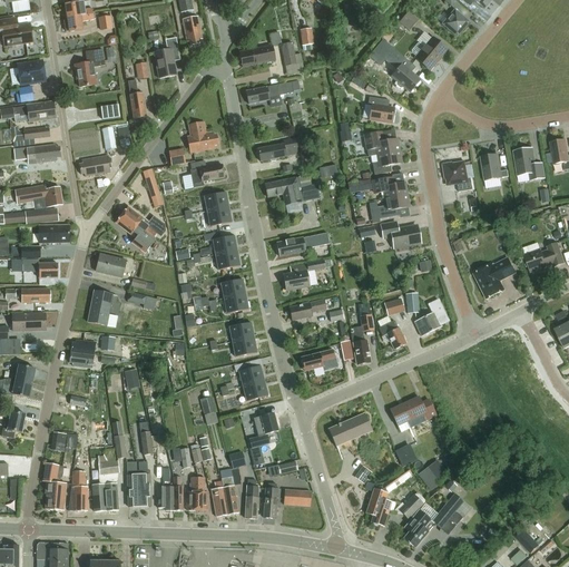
[(66,16),(92,11),(91,6),(84,7),(82,0),(76,0),(64,2),(66,16)]
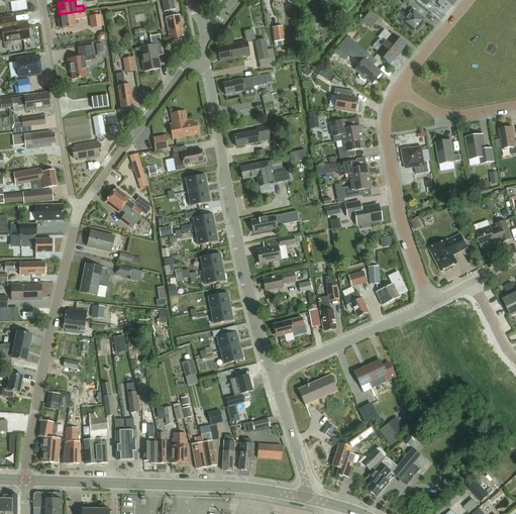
[(162,0),(164,9),(174,7),(172,0),(162,0)]
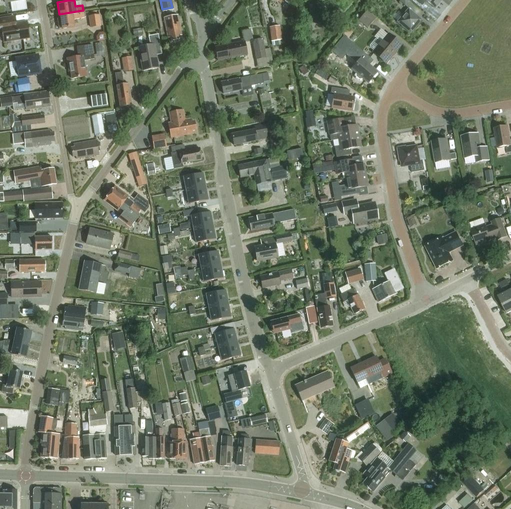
[(410,30),(421,17),(407,6),(396,19),(410,30)]
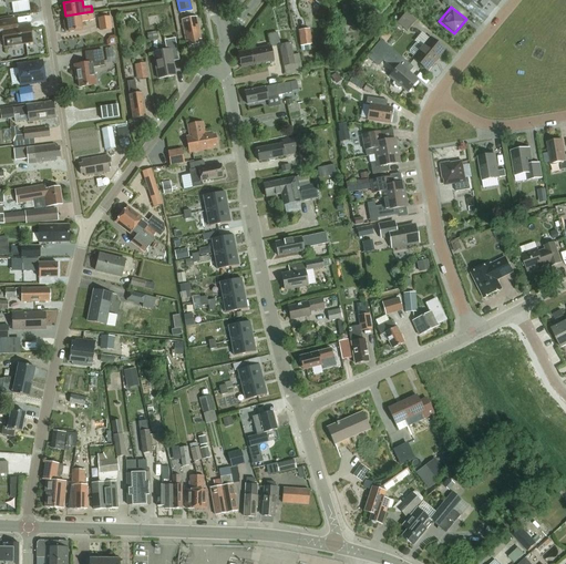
[(404,9),(397,19),(407,27),(414,18),(404,9)]
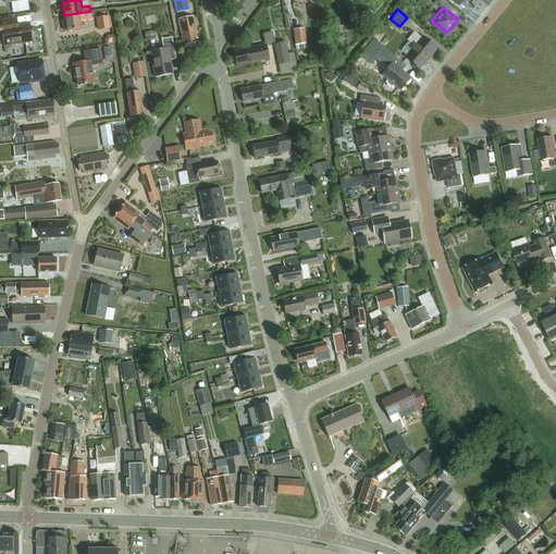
[(66,28),(81,26),(79,19),(90,17),(90,11),(64,15),(66,28)]
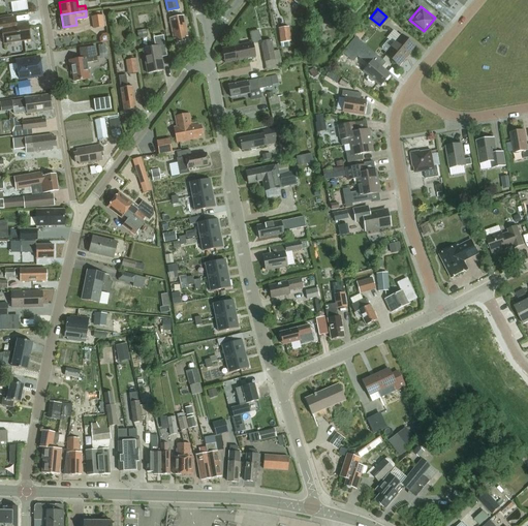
[(101,13),(92,14),(93,26),(103,25),(101,13)]
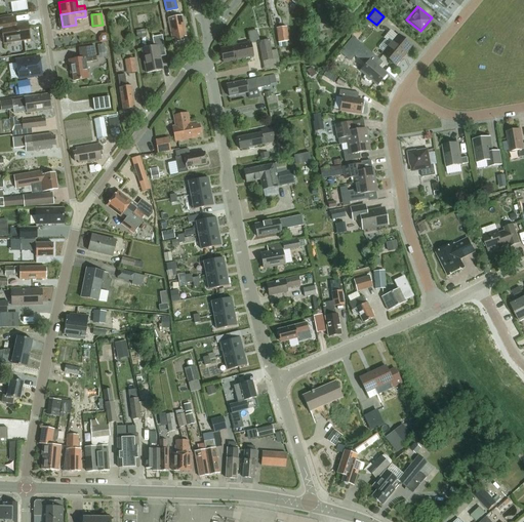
[(171,37),(174,36),(175,40),(184,38),(183,35),(186,34),(182,13),(167,15),(171,37)]
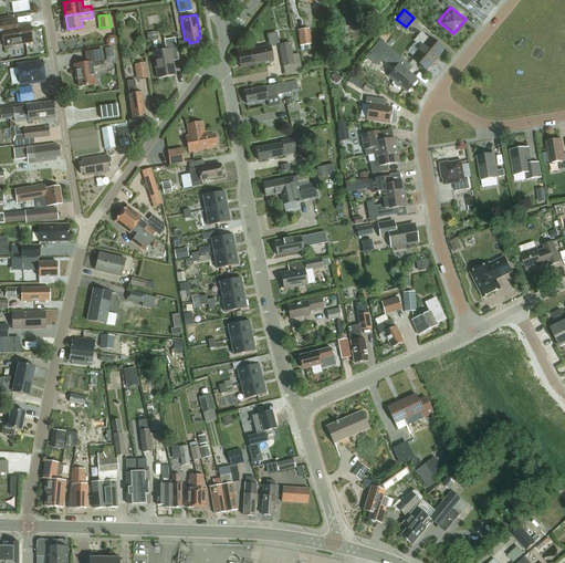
[(0,33),(1,33),(3,44),(32,40),(29,21),(16,23),(14,16),(0,18),(0,33)]
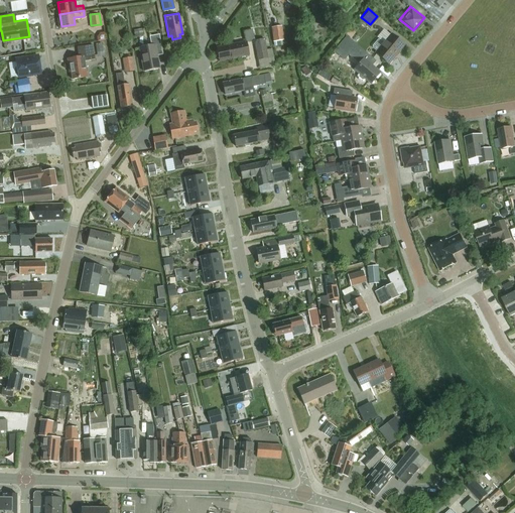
[(281,23),(271,25),(273,39),(283,37),(281,23)]
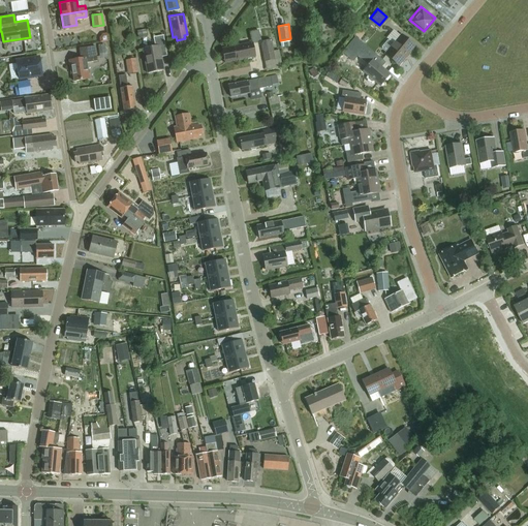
[(159,49),(165,48),(162,33),(153,35),(154,44),(143,48),(147,71),(163,68),(159,49)]
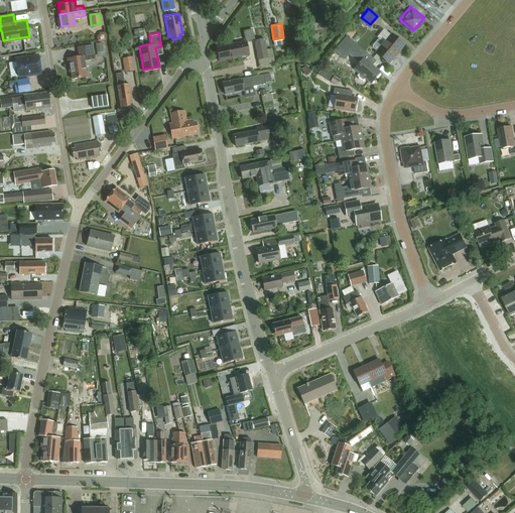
[(403,42),(390,32),(384,40),(379,36),(377,37),(372,43),(372,45),(377,49),(376,50),(388,60),(394,53),(393,52),(397,47),(398,48),(403,42)]
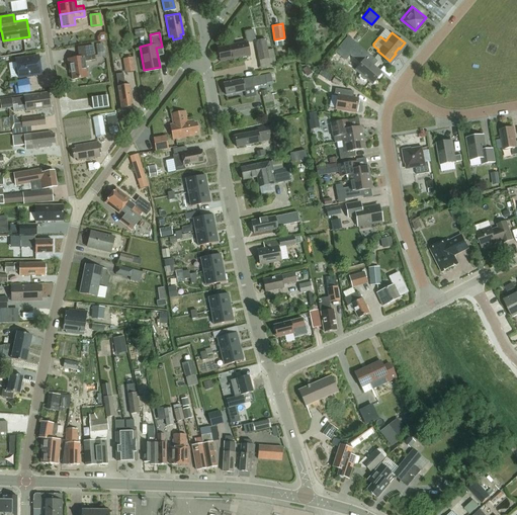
[(259,60),(269,58),(265,37),(263,37),(262,33),(256,34),(257,38),(255,39),(259,60)]
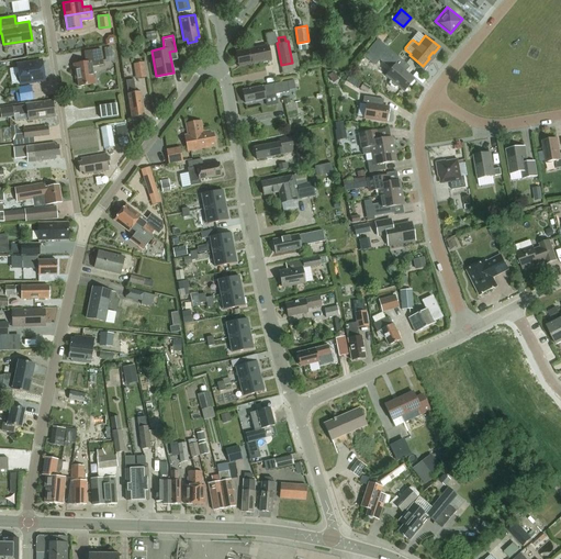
[(269,57),(266,44),(235,49),(238,64),(269,57)]
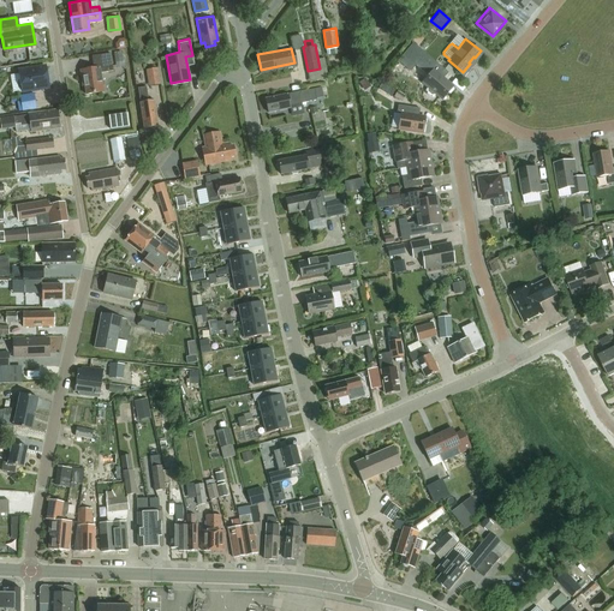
[(100,70),(113,69),(109,51),(91,53),(93,66),(79,67),(82,83),(84,83),(85,91),(103,89),(100,70)]
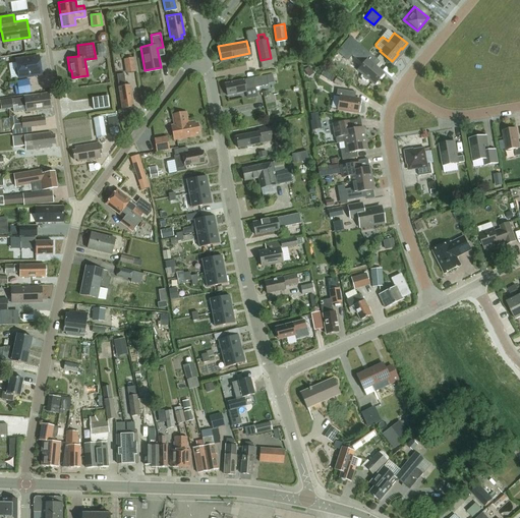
[(368,76),(374,81),(383,71),(366,57),(365,57),(362,54),(367,49),(359,43),(351,53),(362,61),(357,67),(362,71),(361,72),(361,75),(364,77),(367,77),(368,76)]
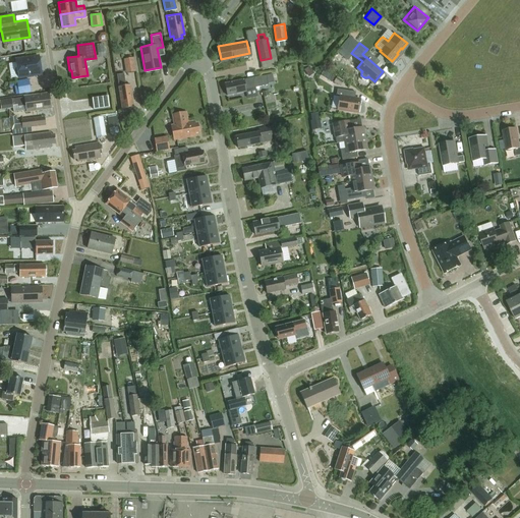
[(39,54),(15,57),(16,66),(15,68),(16,72),(17,73),(17,72),(18,75),(26,73),(26,74),(33,73),(33,72),(41,71),(39,54)]
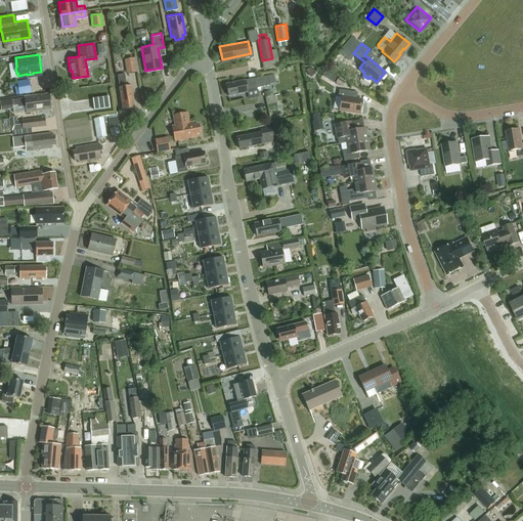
[(126,57),(124,58),(126,72),(136,71),(135,68),(137,68),(136,58),(134,58),(134,56),(132,56),(131,54),(126,55),(126,57)]
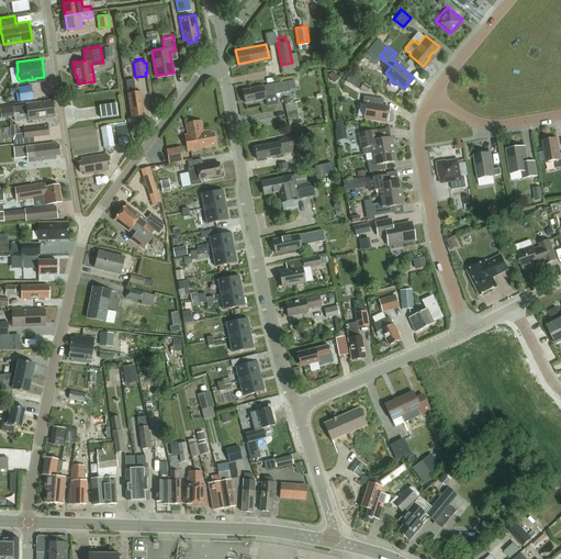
[(333,69),(327,73),(331,78),(337,75),(333,69)]
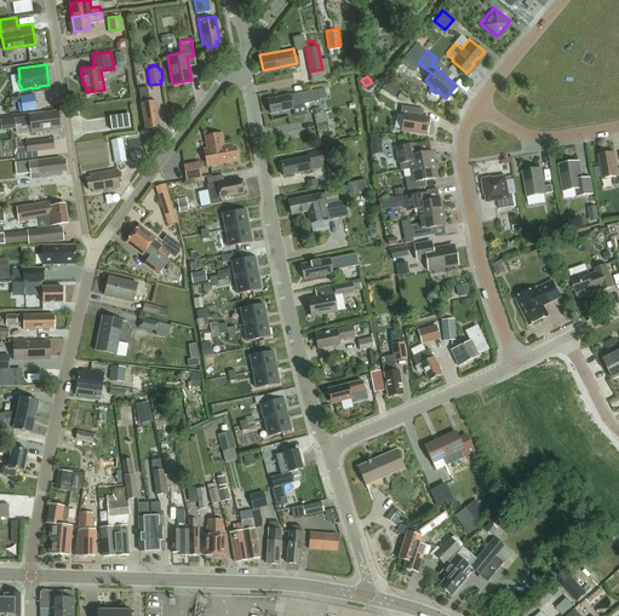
[(138,86),(144,127),(159,125),(155,98),(149,99),(147,85),(138,86)]
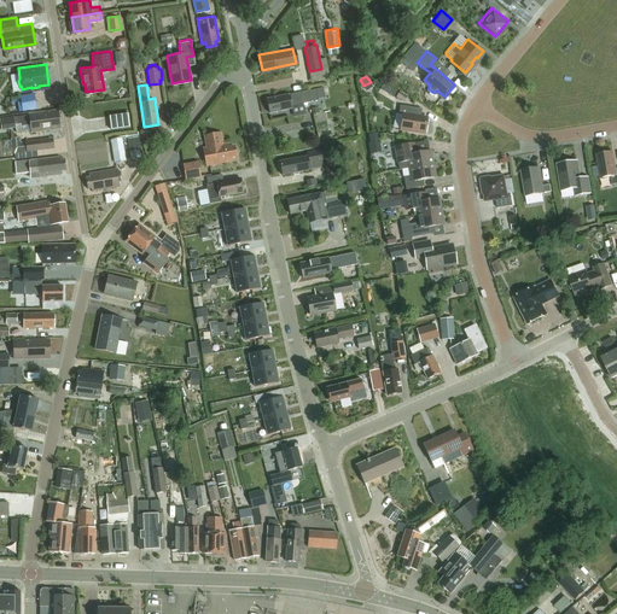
[(315,87),(266,97),(268,110),(291,105),(291,104),(302,101),(318,98),(316,97),(315,87)]
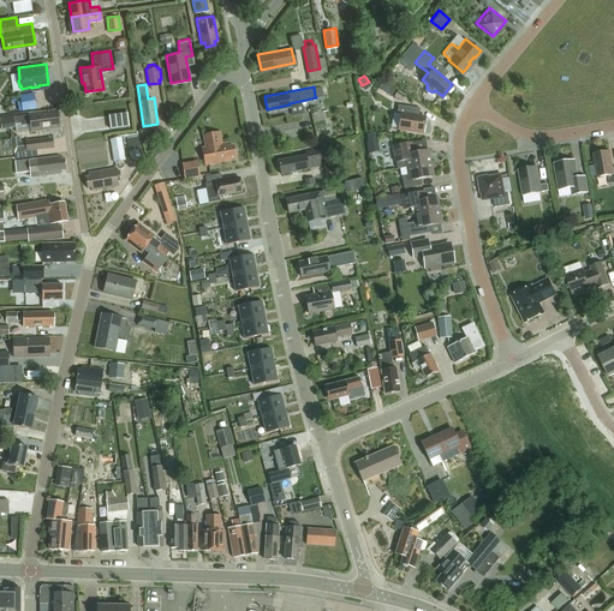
[(397,88),(393,94),(400,99),(404,93),(397,88)]
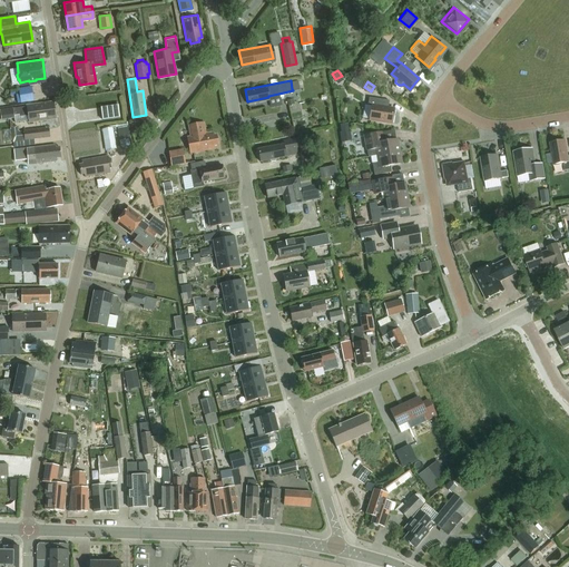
[(31,85),(18,87),(21,100),(22,100),(22,103),(33,100),(31,85)]
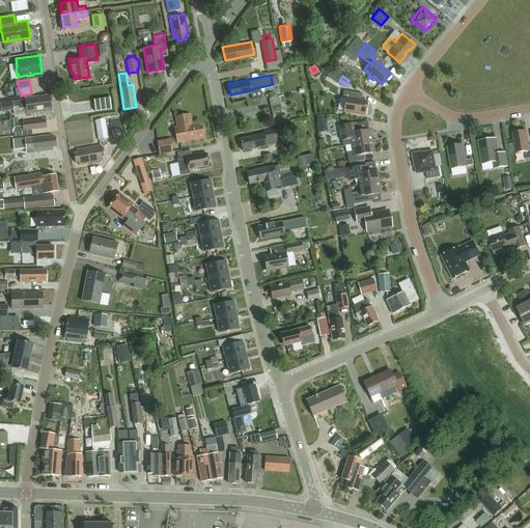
[(362,91),(343,88),(342,95),(345,95),(343,109),(364,112),(366,99),(361,98),(362,91)]
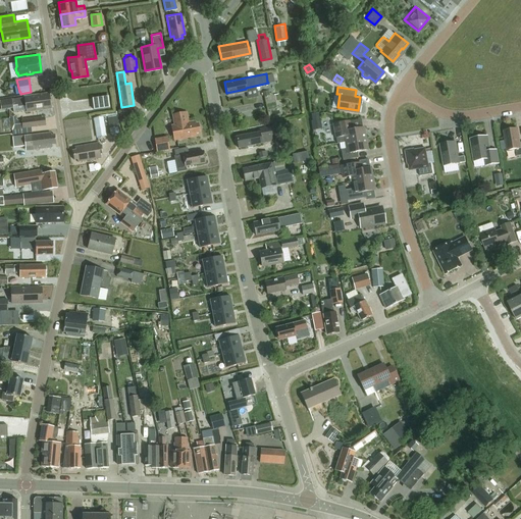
[(49,91),(23,94),(23,95),(10,97),(12,110),(24,108),(25,109),(51,106),(49,91)]
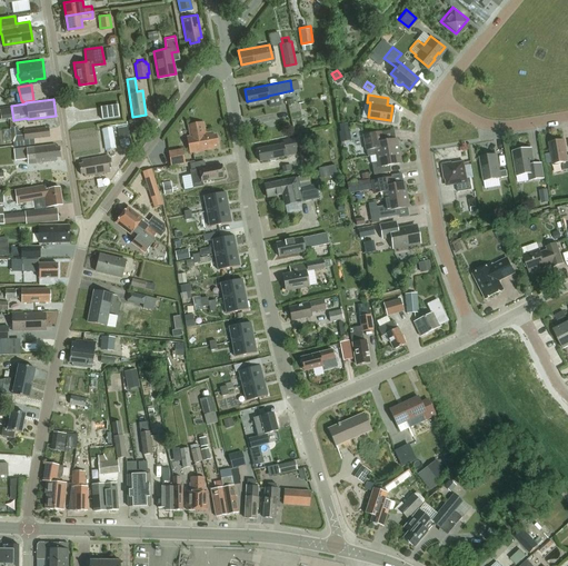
[(100,102),(103,116),(121,113),(119,99),(100,102)]
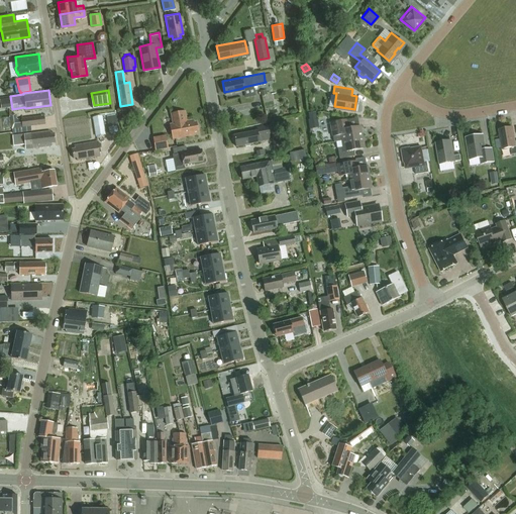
[(0,106),(11,104),(10,96),(10,95),(0,97),(0,106)]
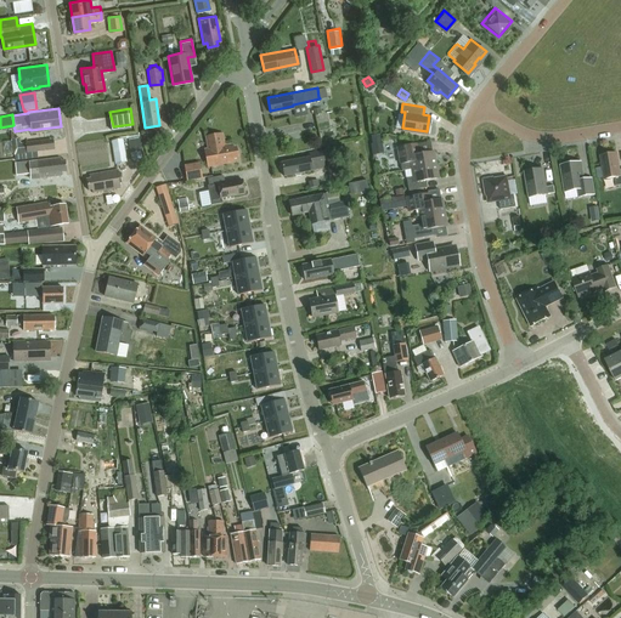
[(236,145),(231,146),(231,142),(225,143),(223,131),(204,135),(205,146),(203,147),(207,165),(235,160),(233,156),(237,156),(236,145)]
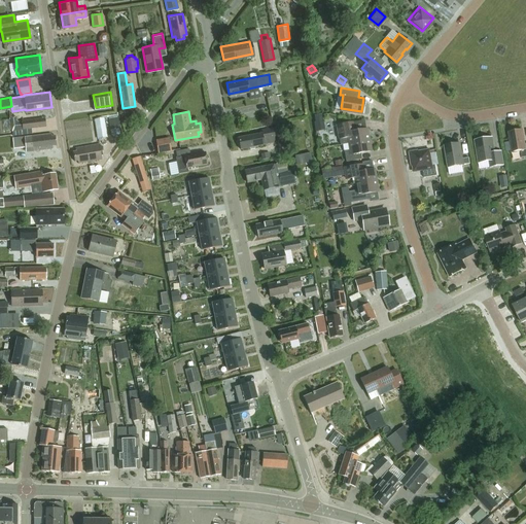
[(112,132),(121,131),(119,113),(110,114),(112,132)]
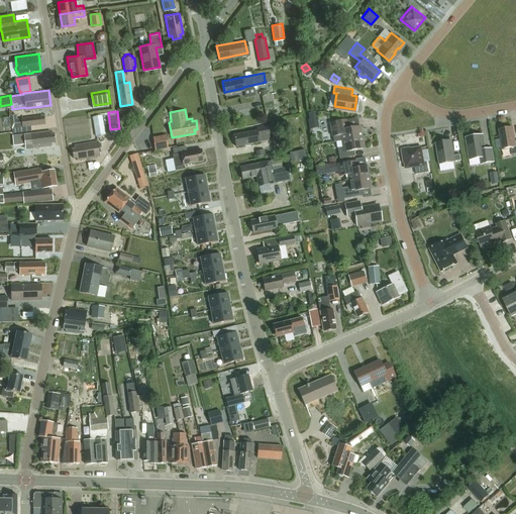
[(21,115),(22,124),(44,121),(43,113),(21,115)]
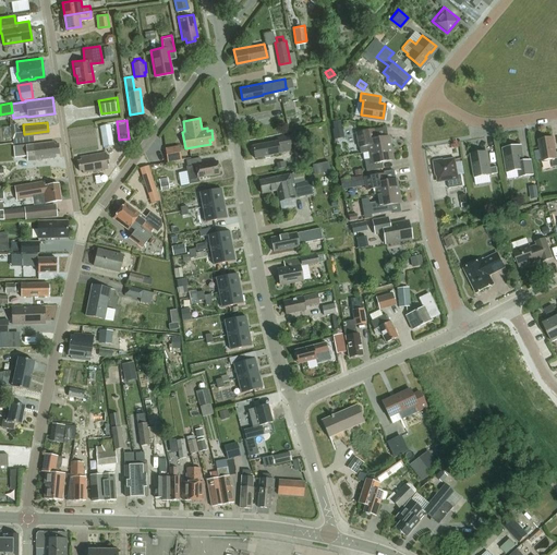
[(113,143),(110,122),(99,124),(103,145),(113,143)]
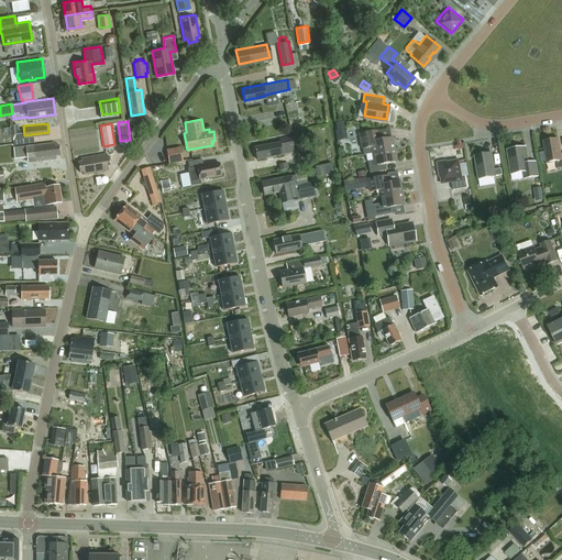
[(363,152),(372,151),(394,146),(390,127),(360,131),(363,152)]
